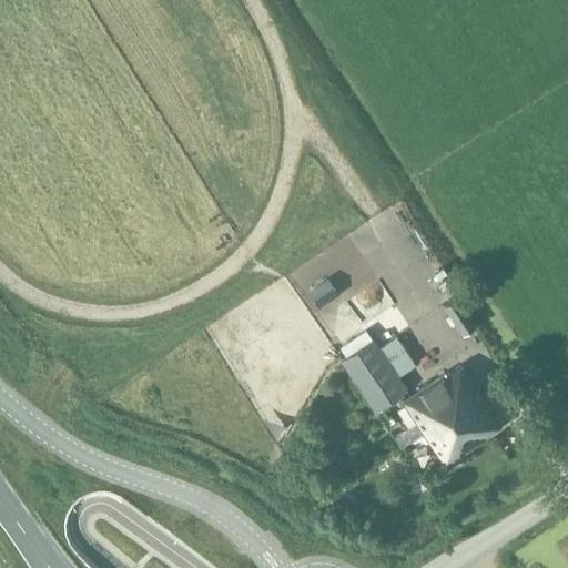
[(373,277),(344,298),(361,323),(391,301),(373,277)]
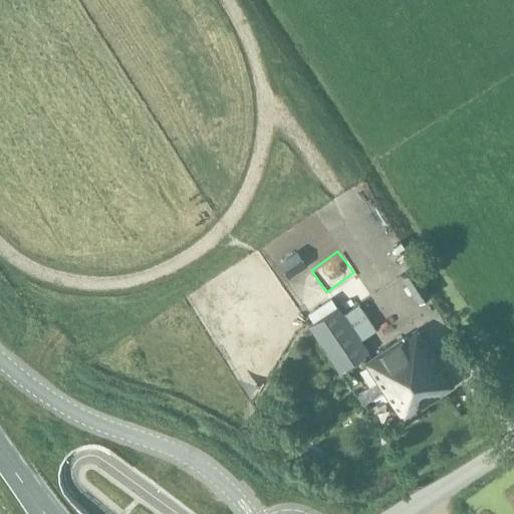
[(297,252),(281,264),(289,275),(305,264),(297,252)]
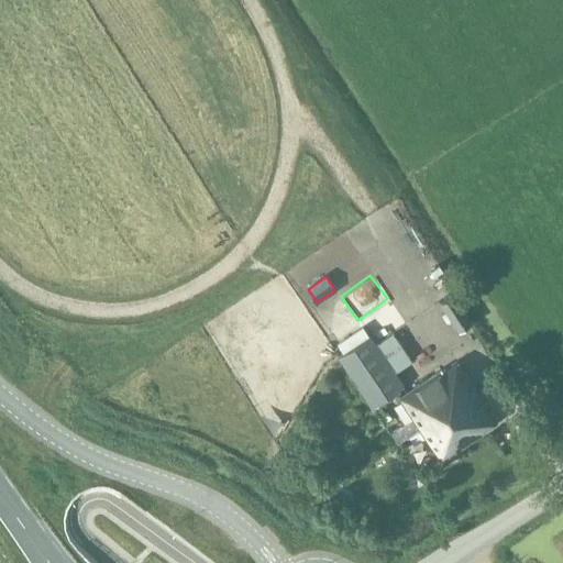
[(453,296),(441,304),(459,331),(471,323),(453,296)]
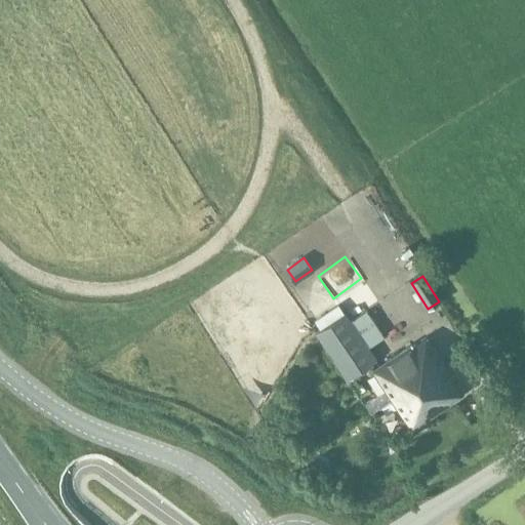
[(338,305),(314,320),(320,329),(345,313),(339,305),(338,305)]
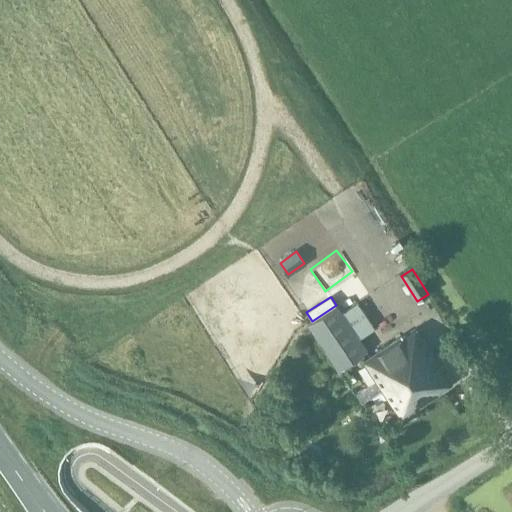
[(356,302),(341,312),(358,339),(374,329),(356,302)]
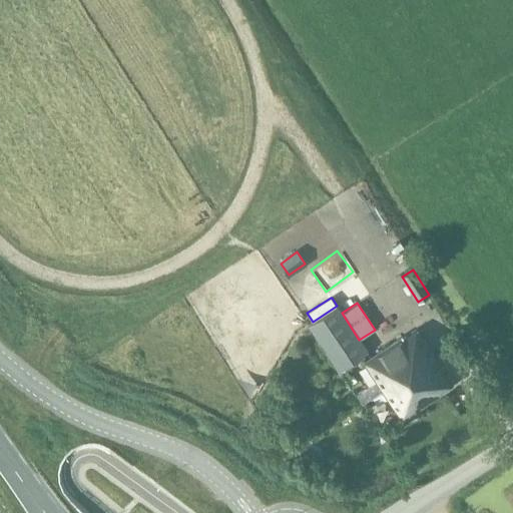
[(338,372),(367,353),(359,340),(342,313),(337,306),(313,322),(308,325),(338,372)]
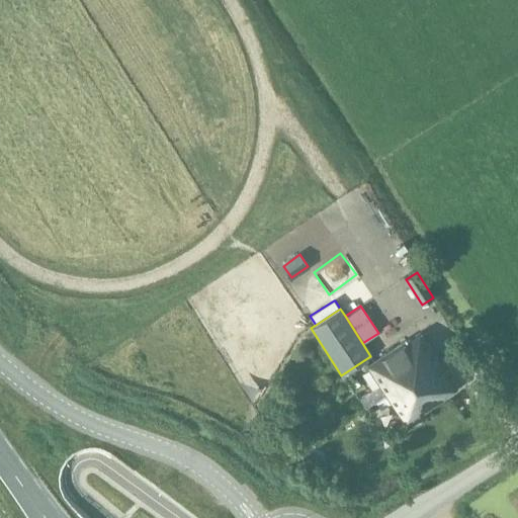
[(456,389),(421,334),(408,342),(407,340),(368,365),(405,422),(456,389)]
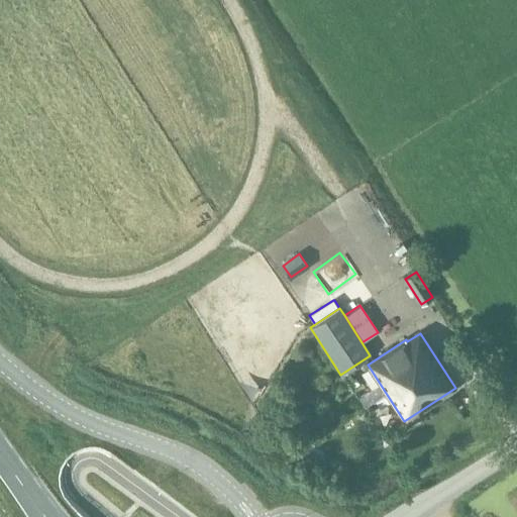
[(375,400),(386,393),(380,384),(358,398),(365,407),(375,400)]
